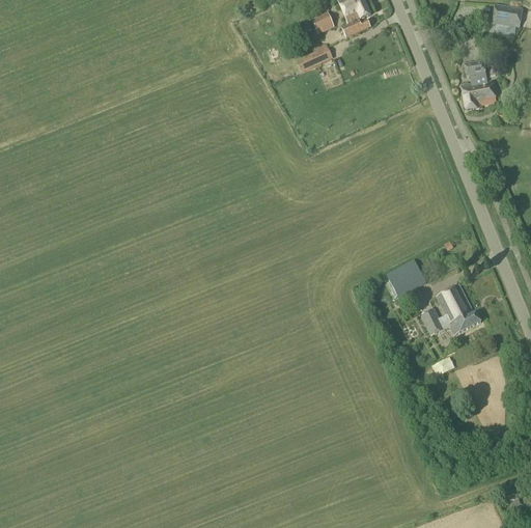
[(351,20),(352,23),(355,21),(354,19),(355,19),(360,16),(361,19),(370,14),(363,0),(337,0),(347,22),(351,20)]
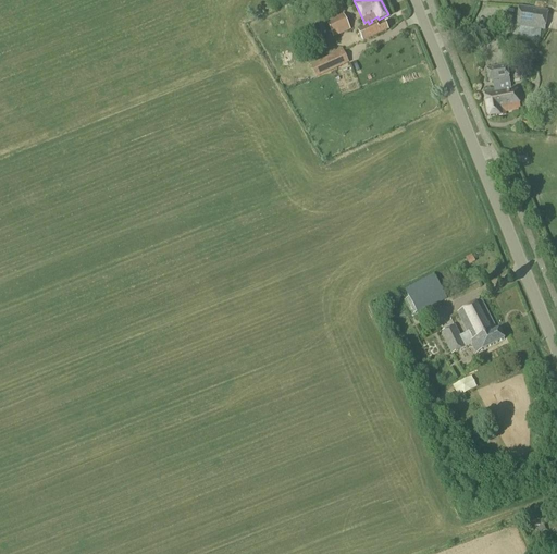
[(545,28),(548,8),(518,3),(516,24),(520,25),(519,38),(539,40),(541,27),(545,28)]
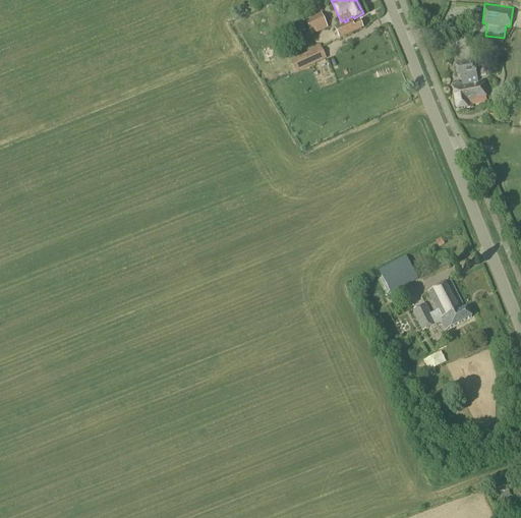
[(311,33),(328,25),(321,10),(305,18),(311,33)]
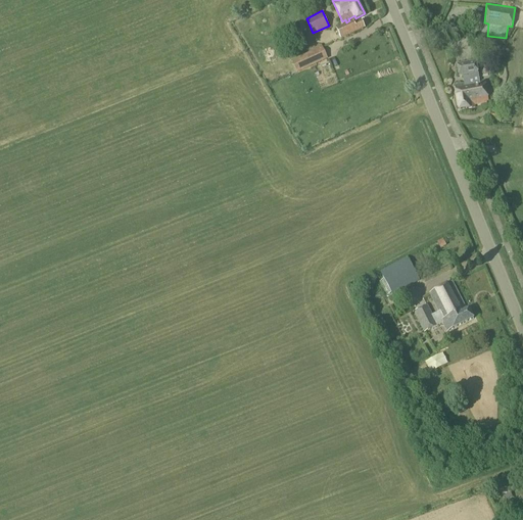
[(354,24),(352,19),(349,20),(346,22),(336,28),(341,38),(365,27),(362,19),(354,24)]
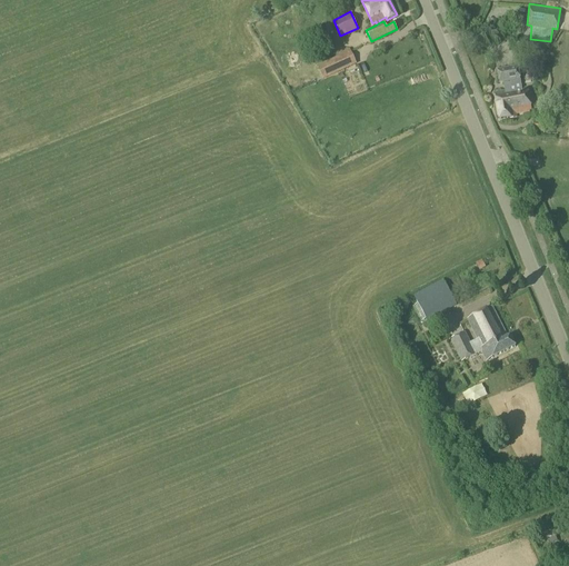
[(539,41),(533,42),(531,47),(532,52),(537,55),(542,53),(546,49),(545,43),(539,41)]
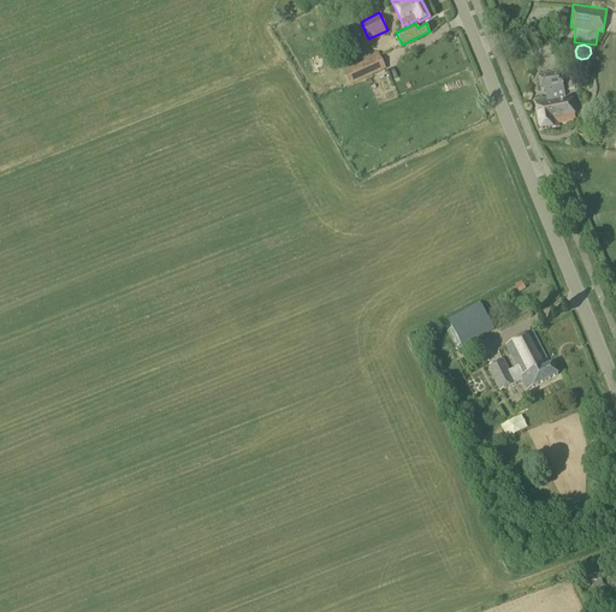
[(349,83),(385,67),(378,49),(365,55),(366,59),(343,69),(349,83)]
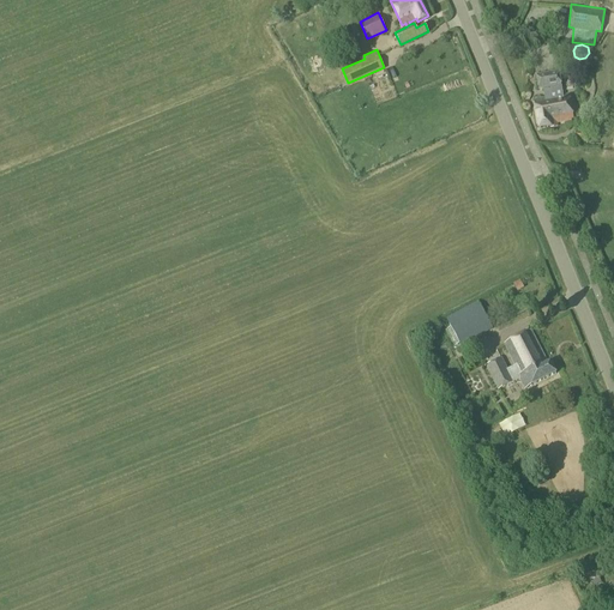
[(563,94),(559,70),(536,73),(539,88),(547,86),(548,96),(534,98),(539,127),(557,124),(557,121),(573,118),(569,92),(563,94)]
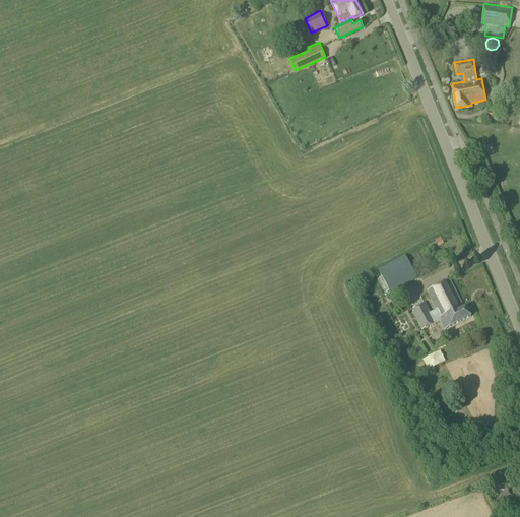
[(498,119),(499,110),(488,109),(486,118),(498,119)]
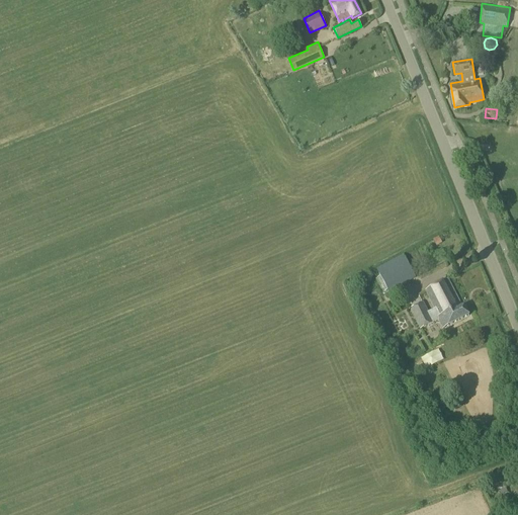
[(389,290),(416,275),(404,253),(376,267),(389,290)]
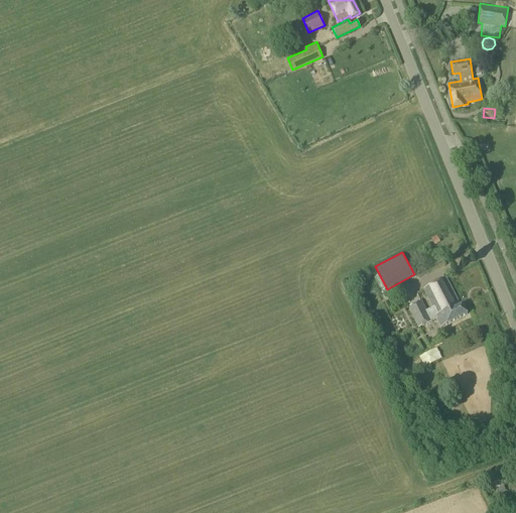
[(453,266),(446,269),(452,276),(457,273),(453,266)]
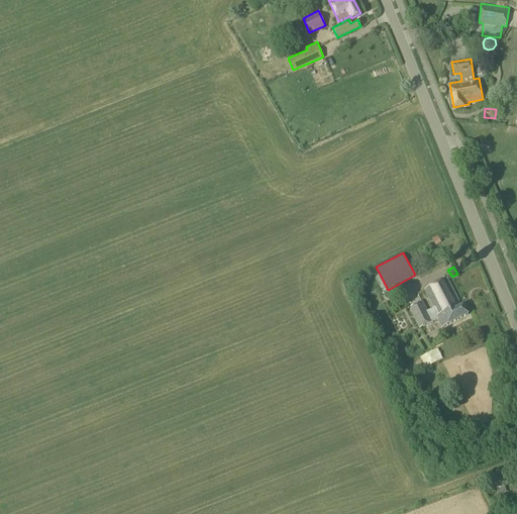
[(460,305),(447,277),(425,288),(434,306),(427,310),(422,300),(409,307),(419,326),(437,317),(441,326),(469,313),(463,303),(460,305)]
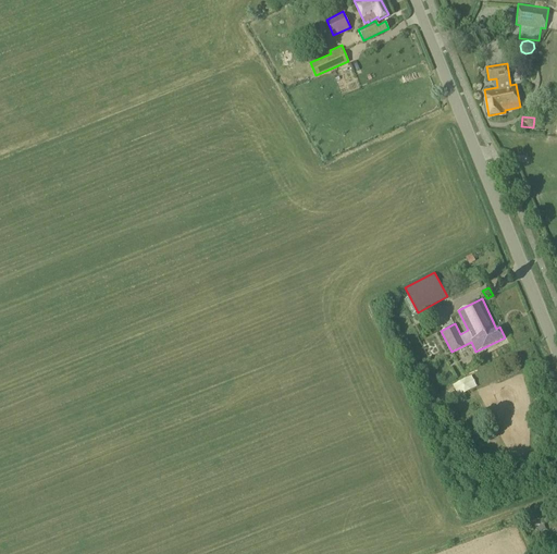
[(417,388),(413,379),(408,381),(411,390),(417,388)]
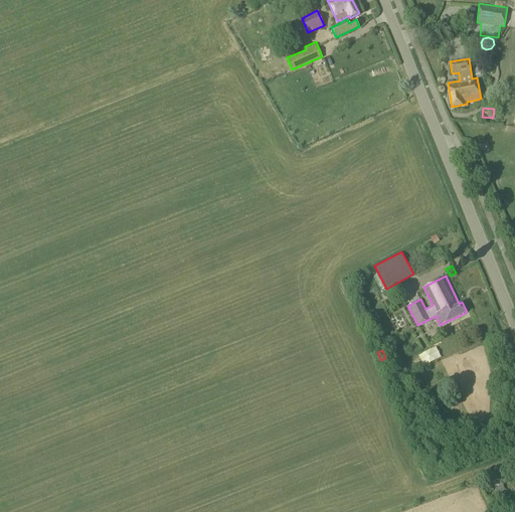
[(493,483),(501,480),(499,474),(491,477),(493,483)]
